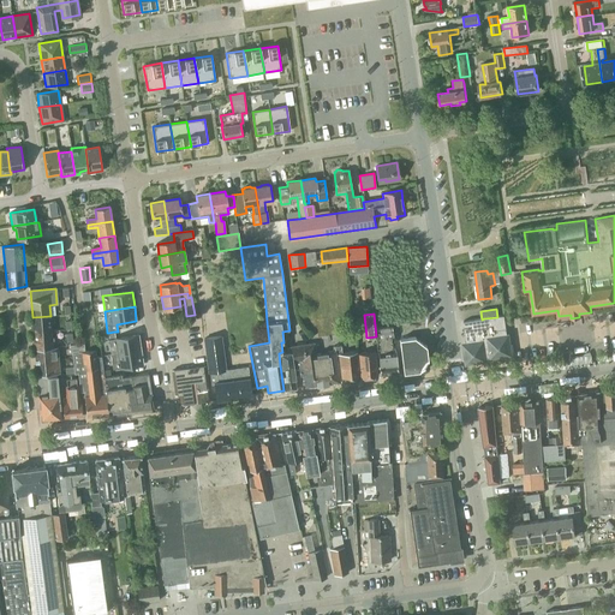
[(34,333),(52,330),(51,316),(33,317),(34,333)]
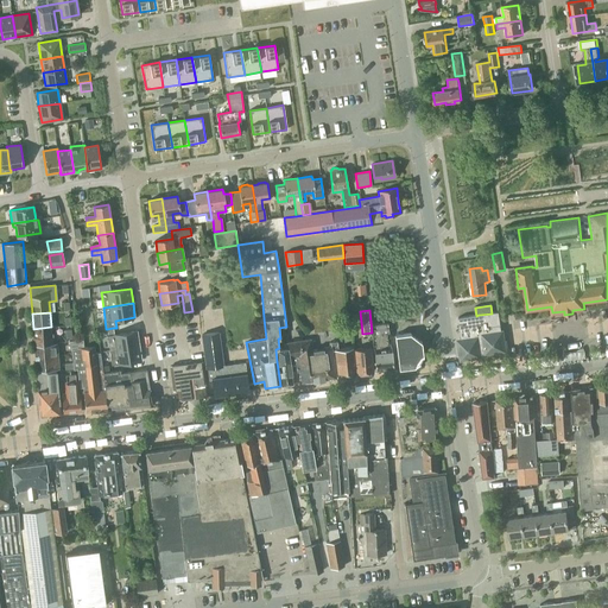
[(492,314),(479,315),(483,353),(502,350),(504,350),(505,350),(505,349),(504,349),(501,330),(499,318),(499,312),(492,314)]
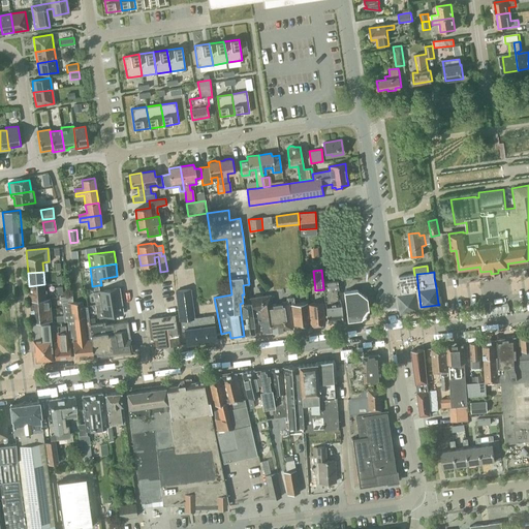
[(414,275),(399,277),(403,310),(421,307),(416,274),(414,275)]
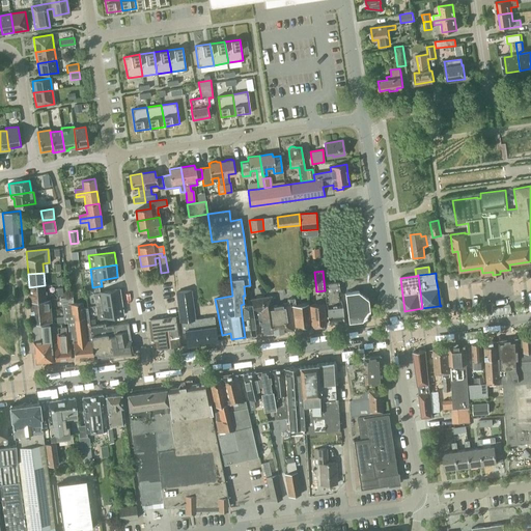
[(338,304),(337,292),(337,291),(339,291),(338,281),(325,283),(329,325),(344,323),(342,304),(338,304)]
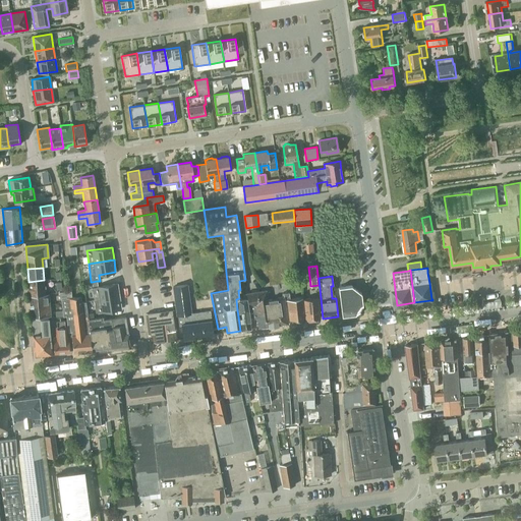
[(45,294),(45,290),(44,280),(29,282),(30,295),(45,294)]
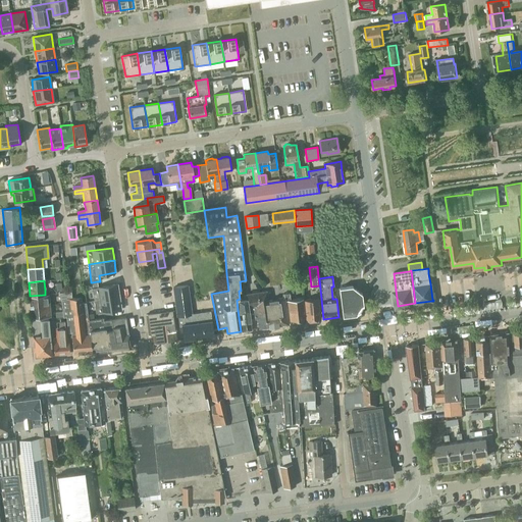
[(94,301),(119,297),(117,283),(98,286),(93,288),(92,288),(94,301)]
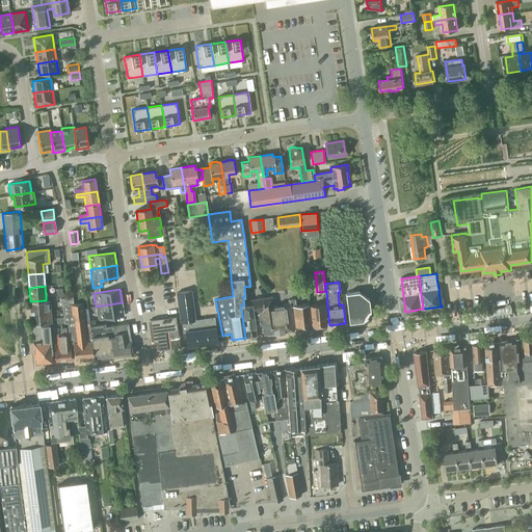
[(176,292),(180,323),(181,322),(183,333),(185,333),(187,347),(218,343),(214,317),(196,319),(192,290),(176,292)]
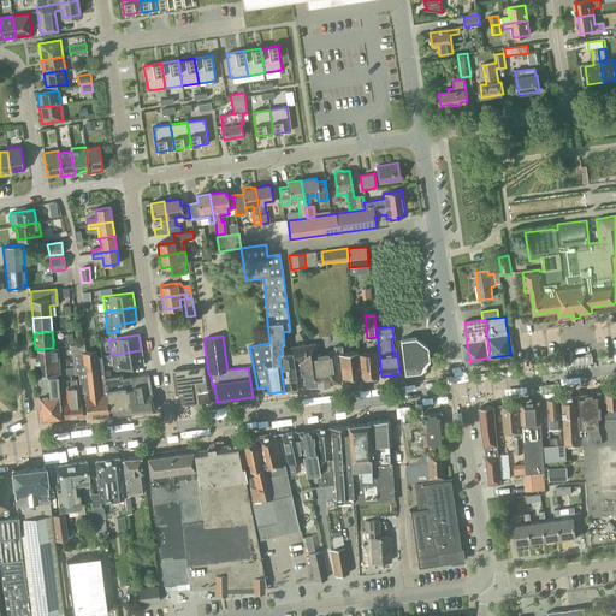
[(430,369),(430,367),(430,363),(428,361),(430,360),(427,347),(416,338),(401,341),(404,374),(420,372),(421,371),(424,372),(427,372),(430,369)]
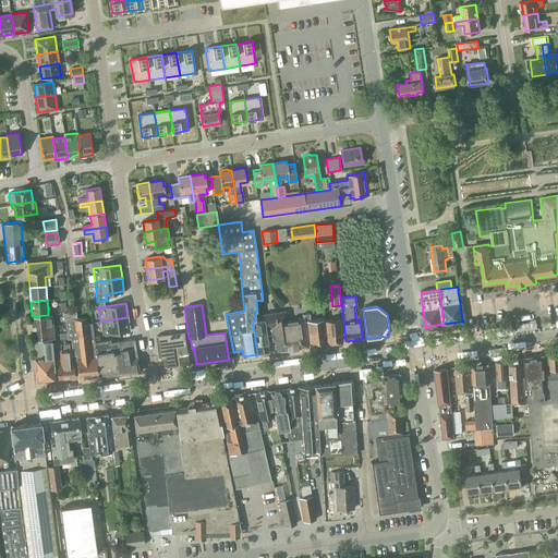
[(86,318),(76,319),(76,312),(63,313),(64,320),(65,320),(67,332),(68,338),(68,339),(71,339),(73,356),(76,355),(79,377),(98,376),(95,358),(94,347),(94,343),(93,335),(91,324),(86,325),(86,318)]
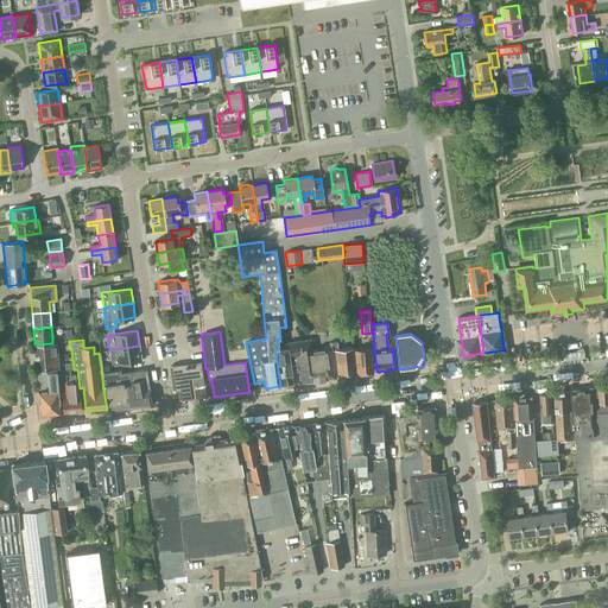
[(312,349),(311,340),(287,342),(289,348),(287,348),(290,368),(291,367),(295,367),(296,372),(302,371),(303,381),(336,377),(335,365),(337,363),(339,377),(355,374),(353,348),(337,349),(336,342),(329,343),(330,347),(312,349)]
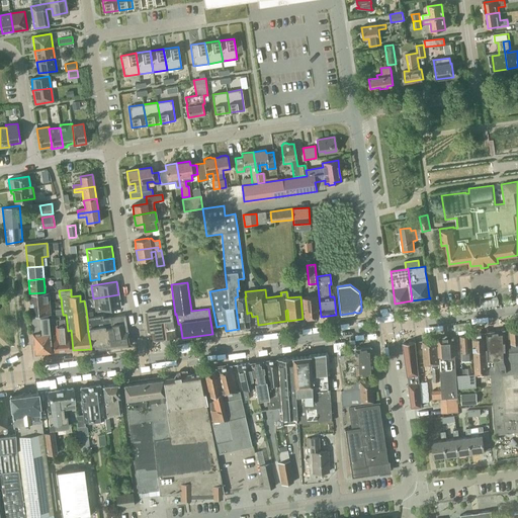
[(51,314),(49,296),(49,291),(45,292),(29,293),(31,316),(51,314)]
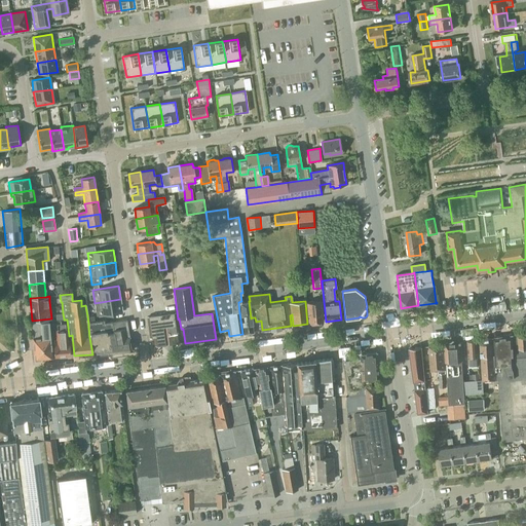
[(120,299),(95,303),(97,315),(122,311),(120,299)]
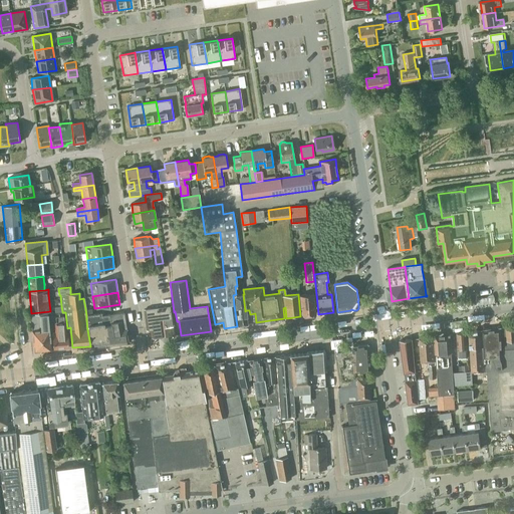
[(248,324),(246,310),(245,311),(243,294),(236,295),(235,306),(238,307),(239,313),(237,313),(238,325),(248,324)]
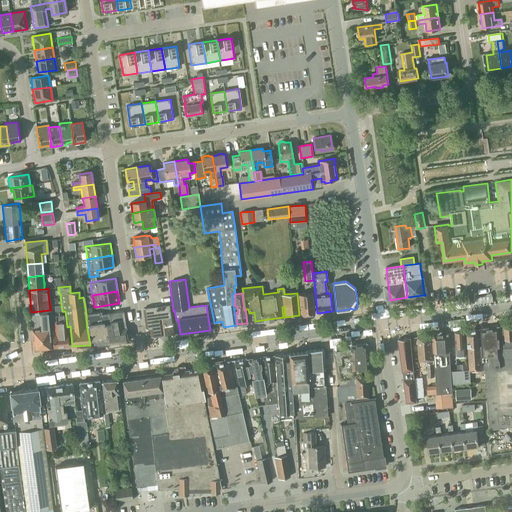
[(301,314),(314,313),(312,293),(299,294),(301,314)]
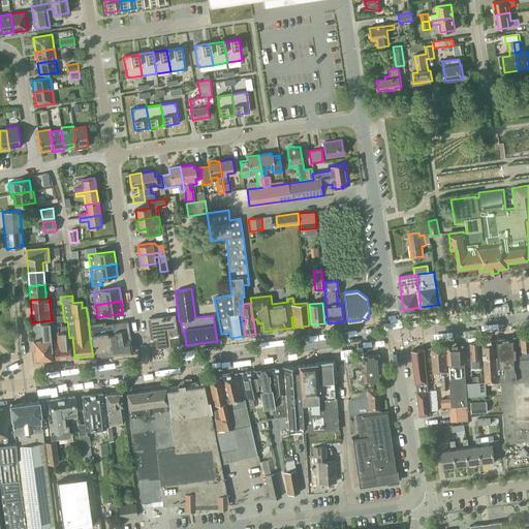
[(181,345),(178,327),(177,315),(148,319),(151,338),(155,337),(156,348),(181,345)]
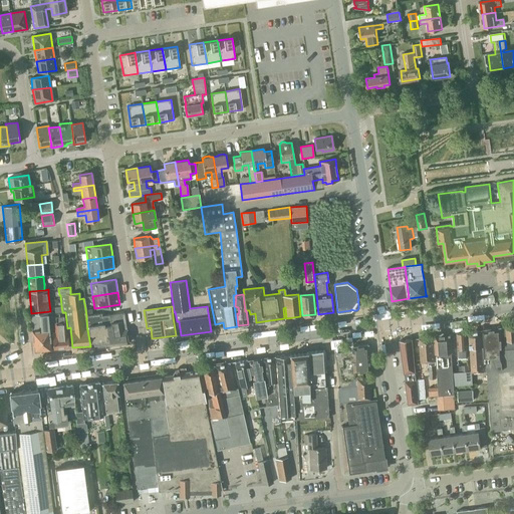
[(101,313),(86,316),(86,319),(87,329),(90,346),(129,342),(127,336),(124,312),(101,316),(101,313)]
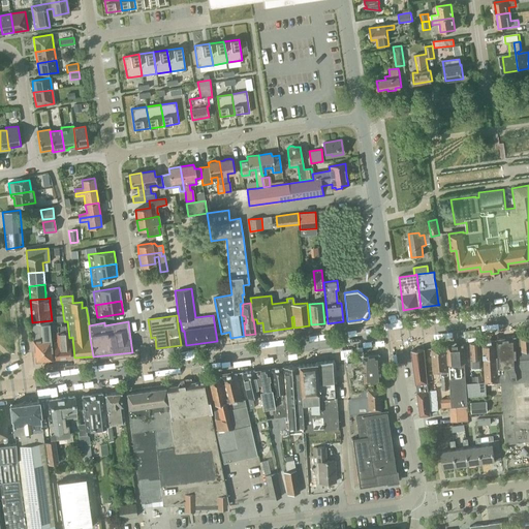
[(35,361),(53,360),(50,323),(32,324),(33,334),(33,340),(35,361)]
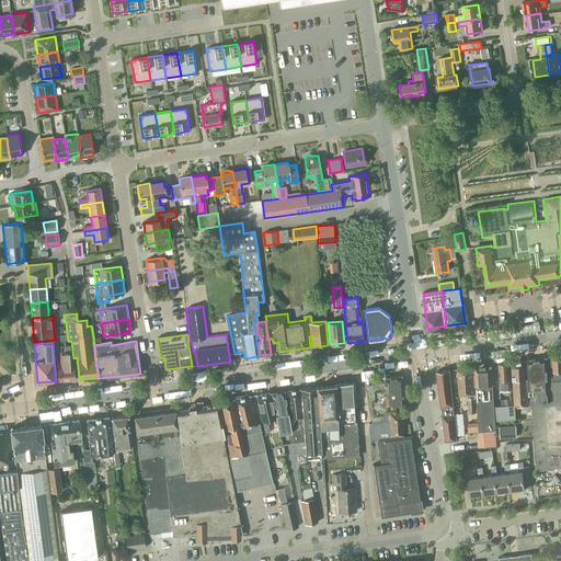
[(73,380),(72,366),(71,353),(66,353),(59,353),(60,367),(57,367),(58,381),(73,380)]
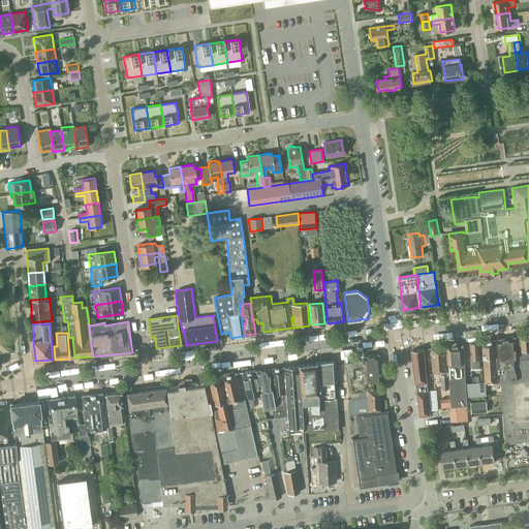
[(528,335),(516,337),(518,381),(519,386),(528,384),(528,335)]
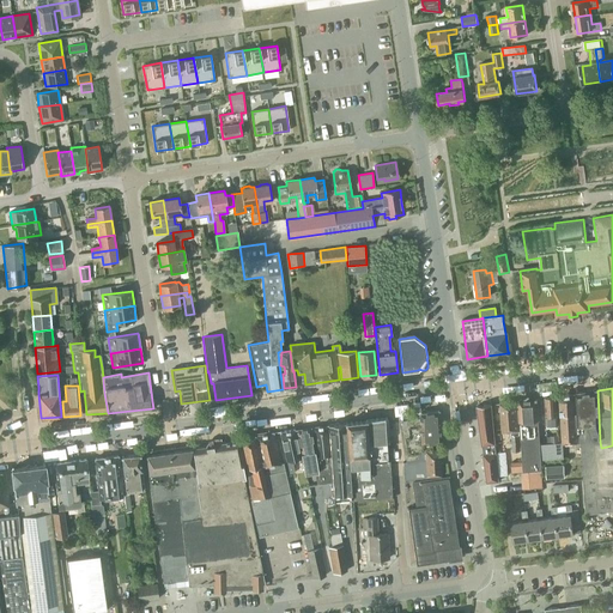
[(601,448),(600,442),(598,390),(575,394),(577,443),(581,443),(583,489),(588,487),(588,477),(598,475),(595,459),(602,457),(601,448)]
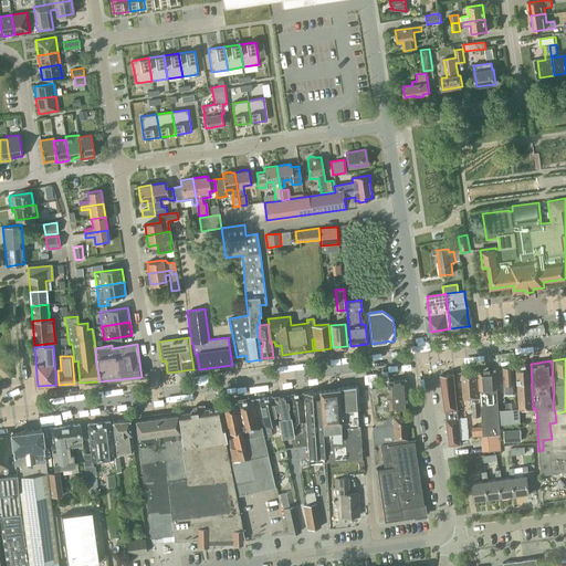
[(520,410),(533,409),(531,364),(516,365),(519,409),(516,409),(505,410),(499,410),(500,425),(521,423),(520,410)]
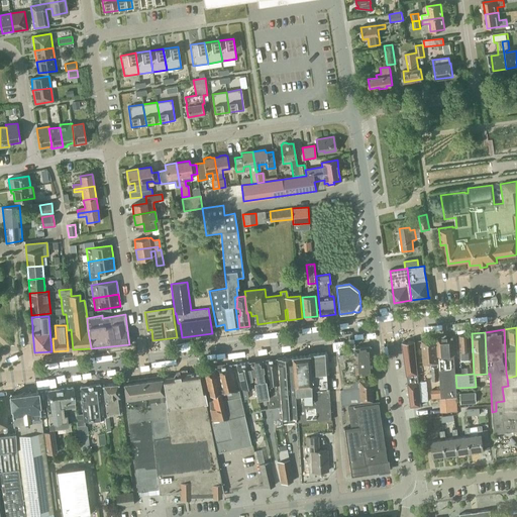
[(472,358),(471,350),(470,333),(458,335),(459,359),(460,359),(460,363),(471,362),(471,358),(472,358)]
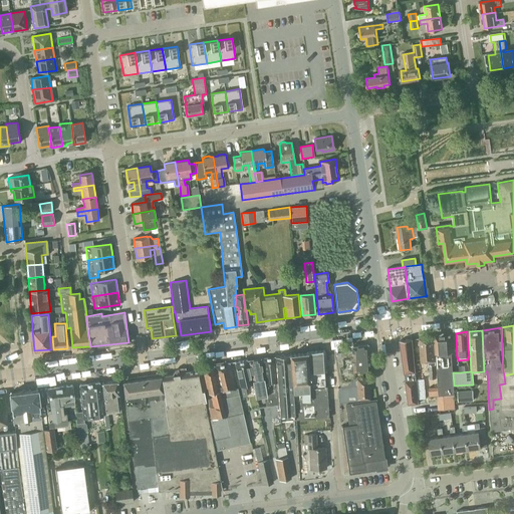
[(438,387),(439,396),(455,394),(453,372),(450,334),(434,335),(435,353),(436,353),(437,374),(438,387)]
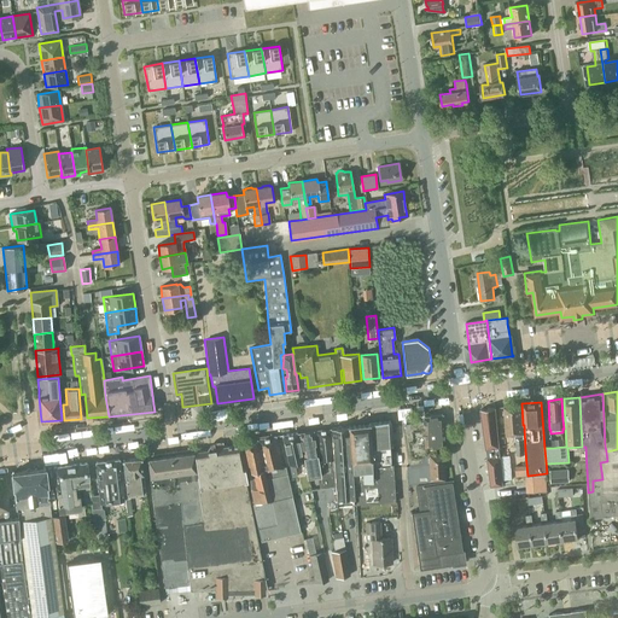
[(505,424),(523,421),(522,404),(503,407),(505,424)]
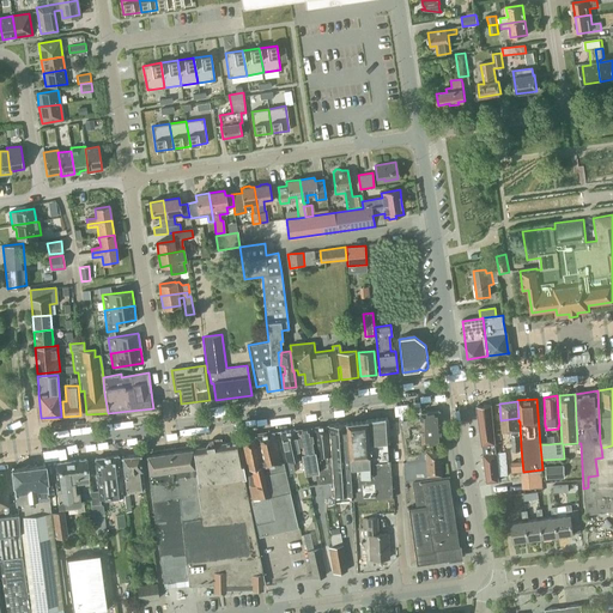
[(484,449),(496,448),(492,405),(477,406),(483,445),(484,445),(484,449)]
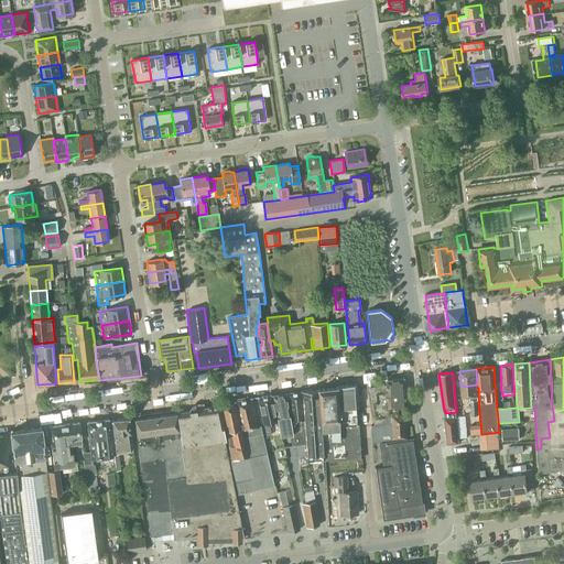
[(397,407),(405,407),(403,378),(386,380),(387,386),(368,388),(373,425),(371,425),(372,444),(381,443),(380,441),(405,437),(404,413),(397,414),(397,407)]
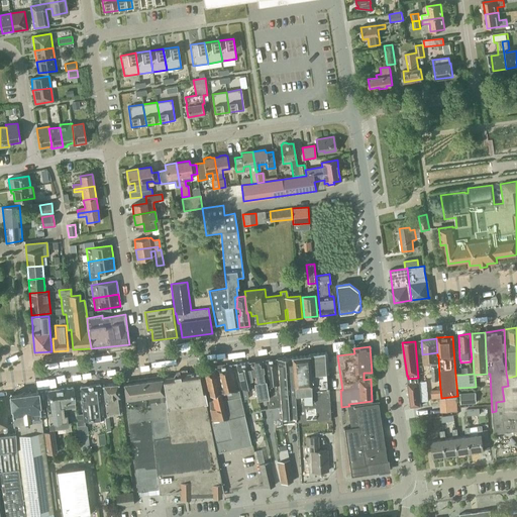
[(312,385),(328,382),(328,373),(327,352),(310,354),(312,385)]
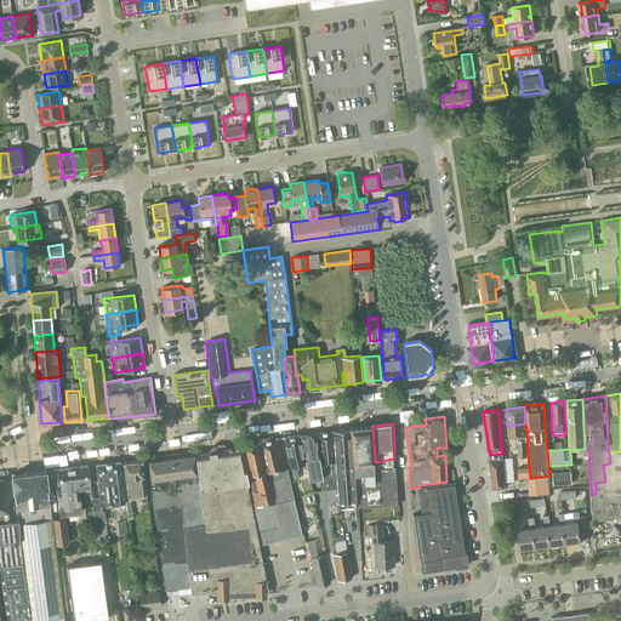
[(525,437),(525,423),(507,426),(508,438),(518,438),(519,459),(528,459),(527,440),(525,440),(525,437)]
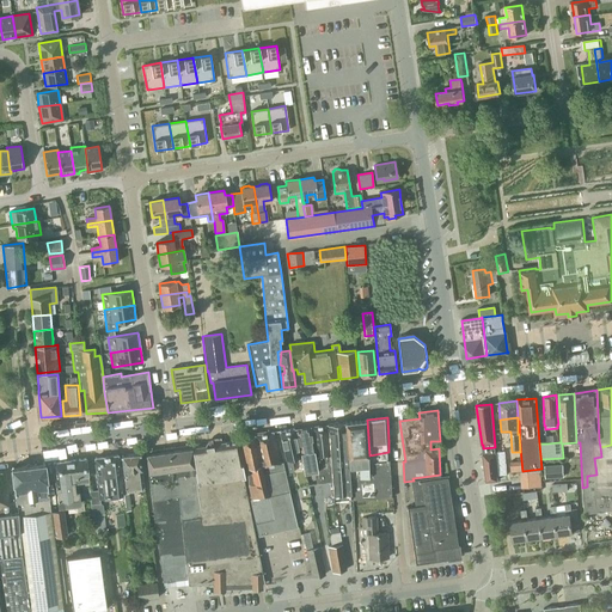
[(389,452),(369,456),(367,420),(344,422),(353,499),(350,499),(350,500),(391,497),(389,452)]
